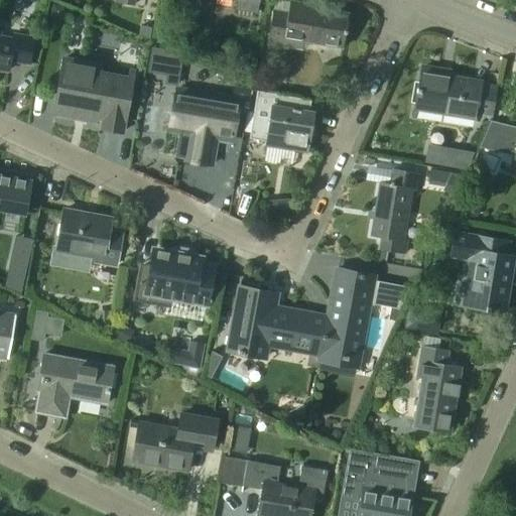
[(238,0),(237,8),(258,12),(259,0),(238,0)]
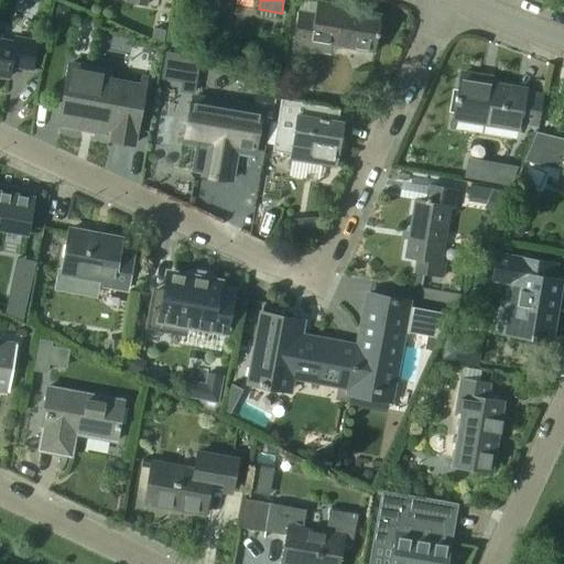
[(301,0),(300,12),(294,47),(311,51),(329,54),(332,45),(376,52),(381,14),(335,7),(336,4),(317,1),(310,0),(301,0)]
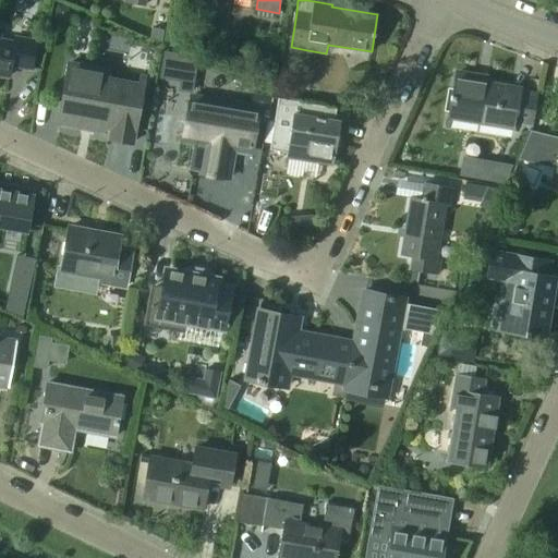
[(0,74),(10,76),(12,67),(33,70),(37,41),(15,38),(14,44),(0,40),(0,33),(1,27),(0,27),(0,74)]
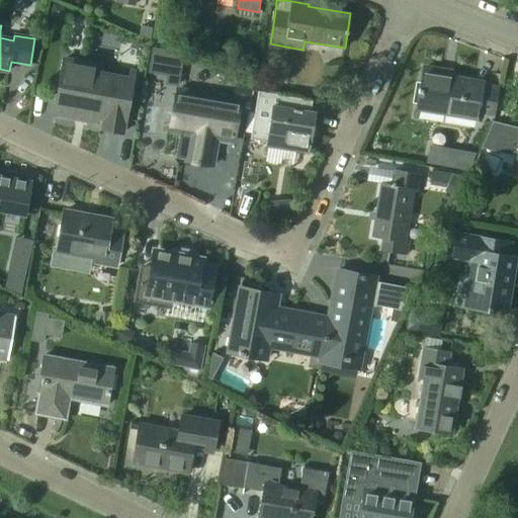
[(141,26),(139,35),(150,40),(152,28),(141,26)]
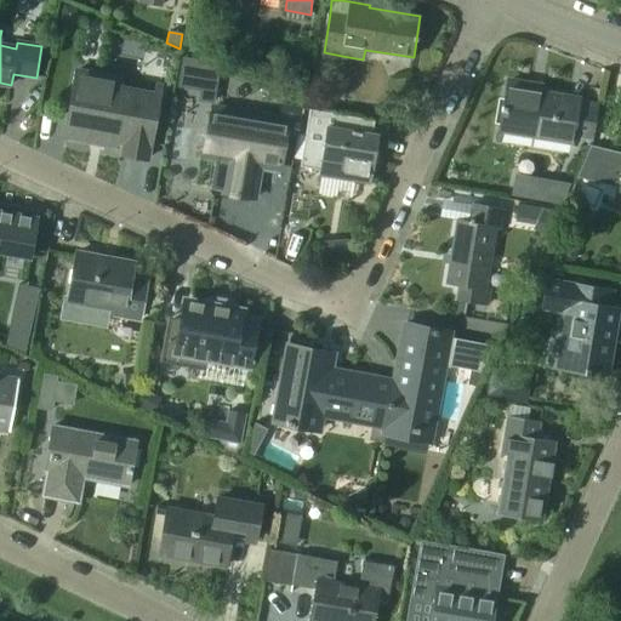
[(182,56),(177,86),(199,91),(215,93),(220,70),(192,58),(182,56)]
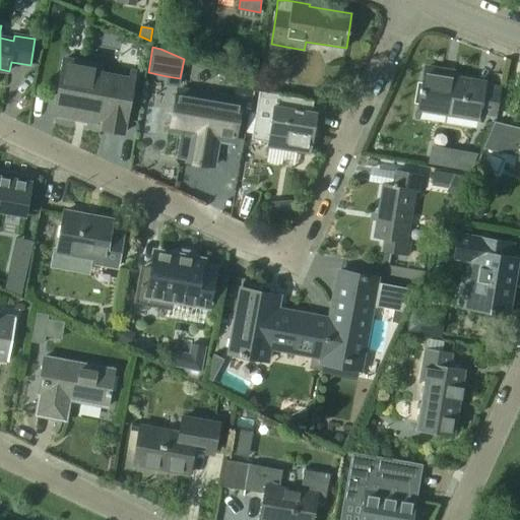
[(65,59),(63,71),(56,107),(106,116),(104,130),(124,133),(133,84),(100,78),(102,66),(65,59)]
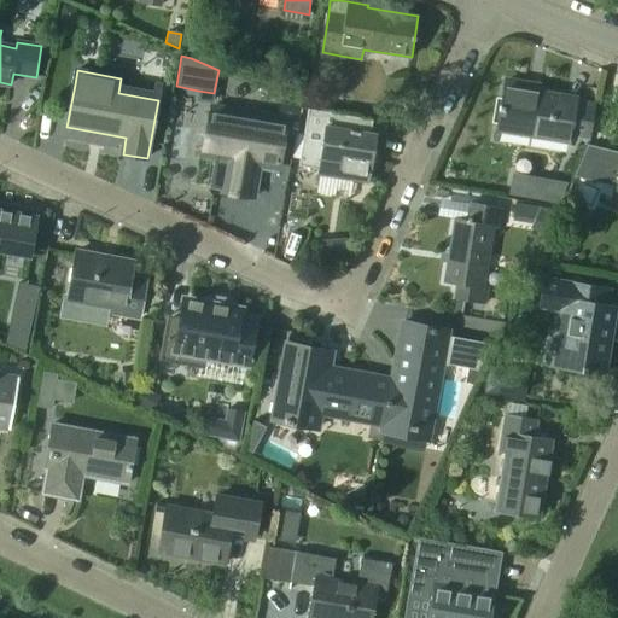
[(506,82),(499,128),(531,133),(530,135),(549,139),(547,153),(566,157),(570,134),(590,136),(595,106),(576,103),(576,99),(530,91),(530,87),(506,82)]
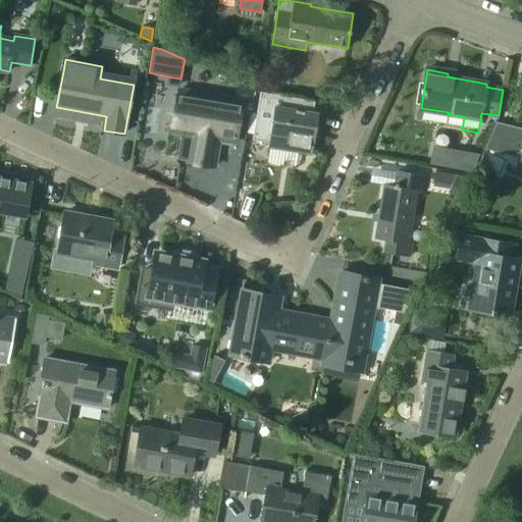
[(180,90),(172,133),(181,135),(177,159),(194,161),(193,162),(215,166),(220,141),(235,144),(237,135),(242,107),(251,109),(254,92),(239,89),(237,100),(180,90)]
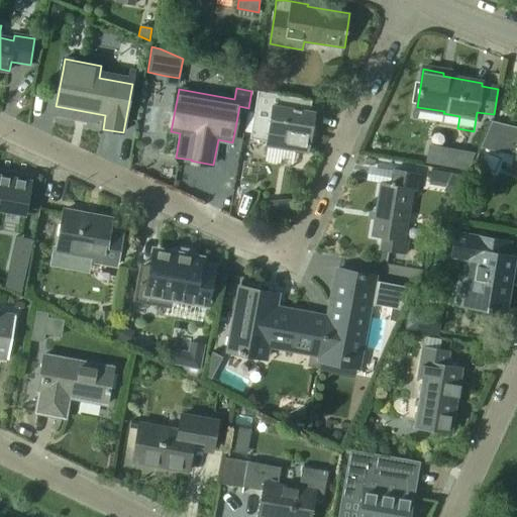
[(251,132),(250,138),(269,141),(268,145),(309,152),(315,113),(310,112),(312,100),(299,98),(276,94),(257,91),(254,113),(251,132)]
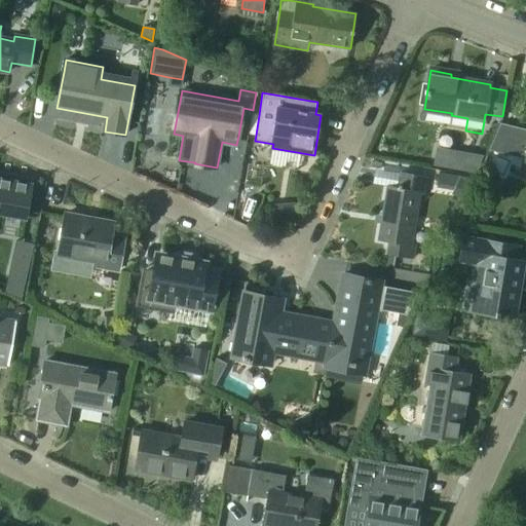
[(253,114),(249,134),(256,135),(259,115),(253,114)]
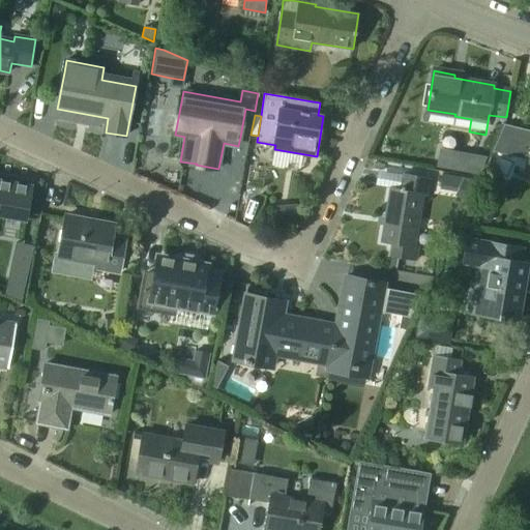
[(527,159),(524,172),(529,173),(529,129),(505,124),(493,151),(527,159)]
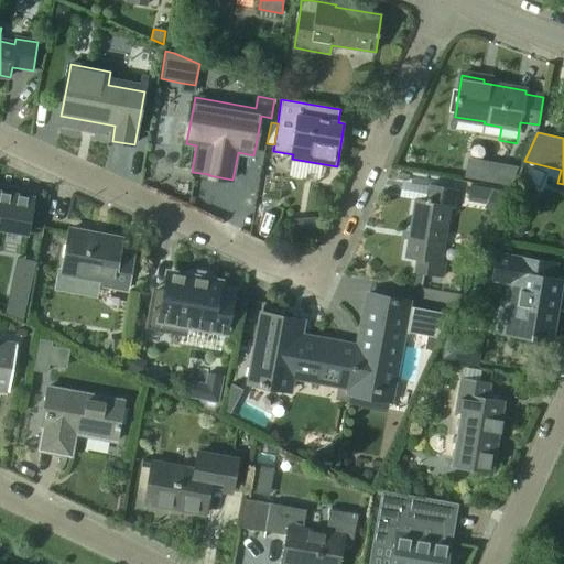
[(494,162),(489,182),(509,186),(518,166),(494,162)]
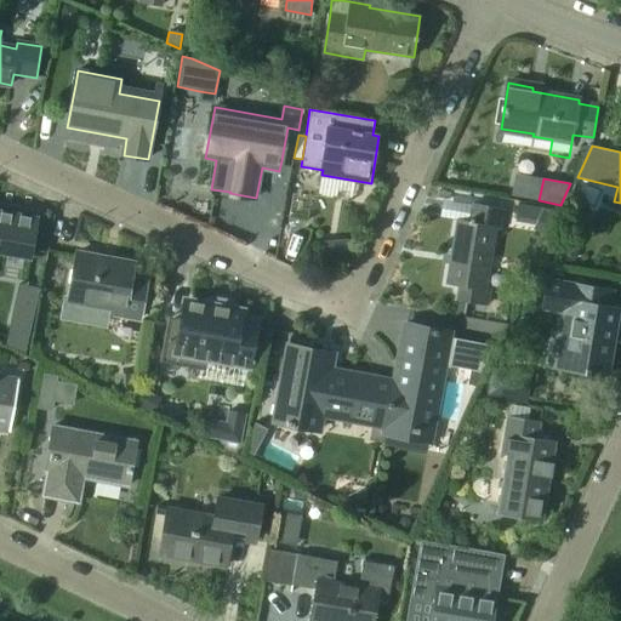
[(457,221),(448,284),(455,285),(453,298),(456,300),(459,300),(467,301),(484,305),(486,288),(485,288),(495,228),(500,229),(503,210),(473,205),(471,223),(457,221)]
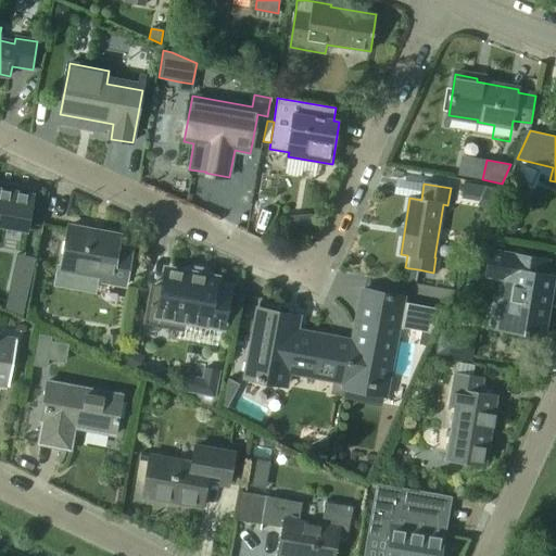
[(479,201),(477,205),(492,213),(503,189),(487,186),(485,187),(479,201)]
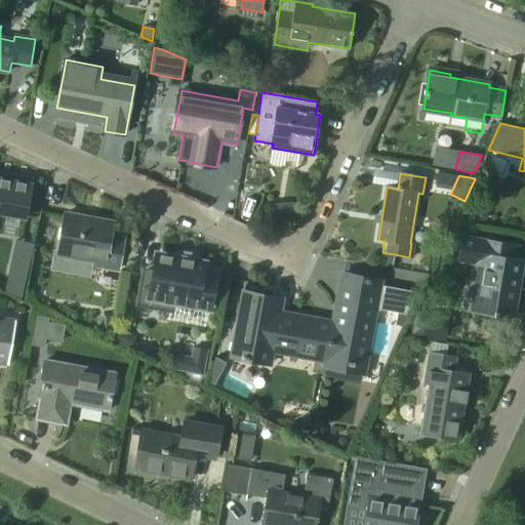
[(0,212),(26,217),(32,185),(0,178),(0,212)]
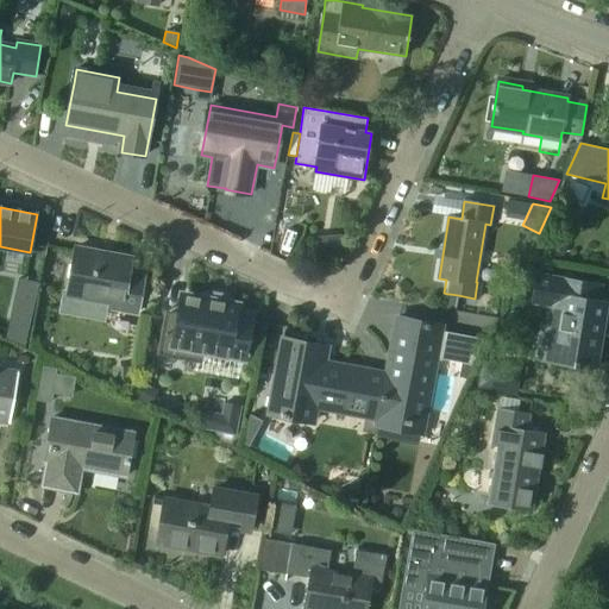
[(553,244),(551,249),(553,253),(558,256),(563,255),(565,250),(564,244),(558,243),(553,244)]
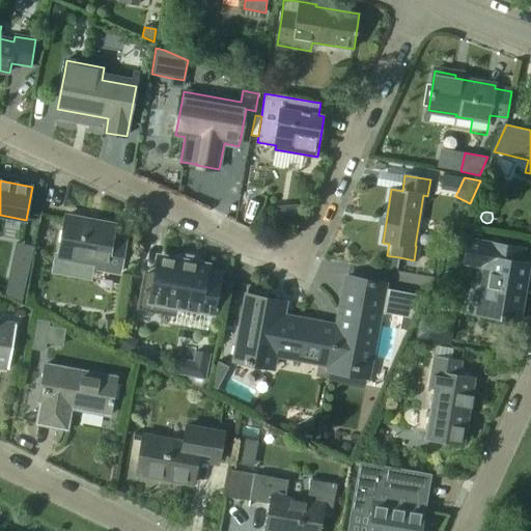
[(115,225),(66,217),(56,270),(88,276),(90,268),(120,273),(126,242),(112,240),(115,225)]
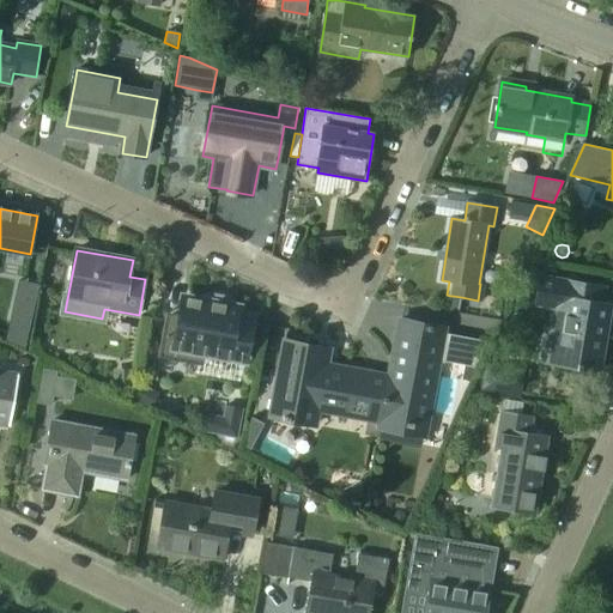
[(566,308),(558,363),(600,370),(611,305),(602,304),(605,289),(542,278),(538,303),(566,308)]
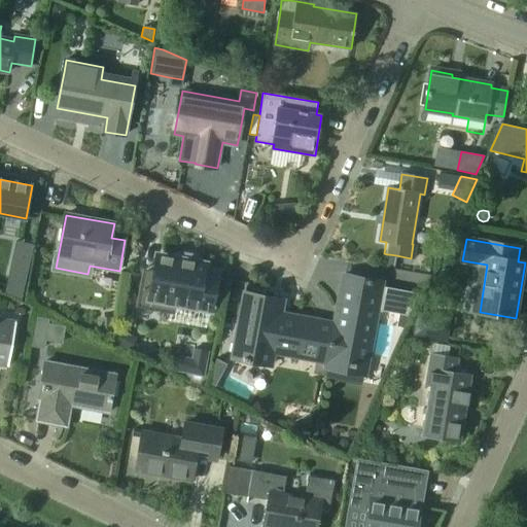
[(387,254),(385,267),(394,268),(396,255),(389,254),(387,254)]
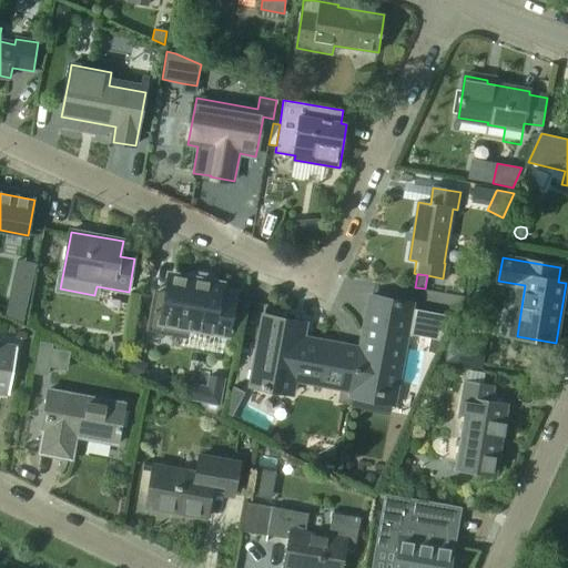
[(196,281),(172,276),(171,276),(168,295),(156,293),(150,330),(185,336),(188,327),(226,335),(233,298),(219,295),(221,285),(211,283),(211,279),(198,276),(196,281)]
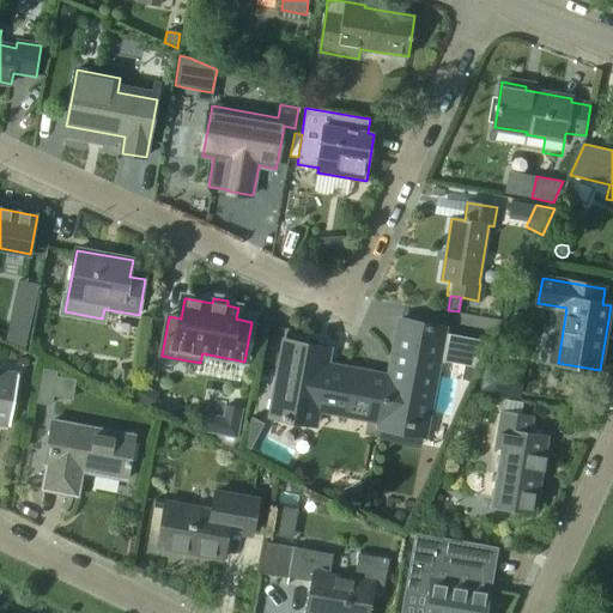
[(489,304),(487,314),(499,316),(501,307),(489,304)]
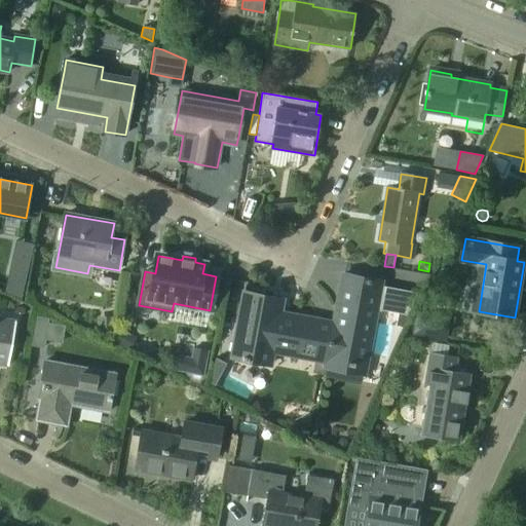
[(9,267),(4,292),(21,299),(27,271),(9,267)]
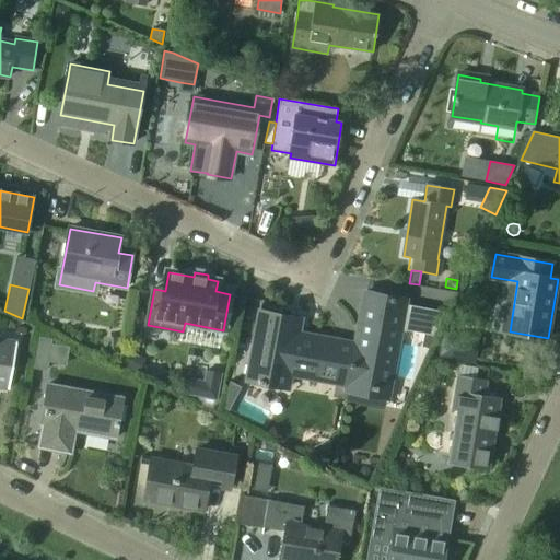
[(366,292),(357,345),(358,346),(350,384),(349,384),(348,391),(388,398),(407,300),(366,292)]
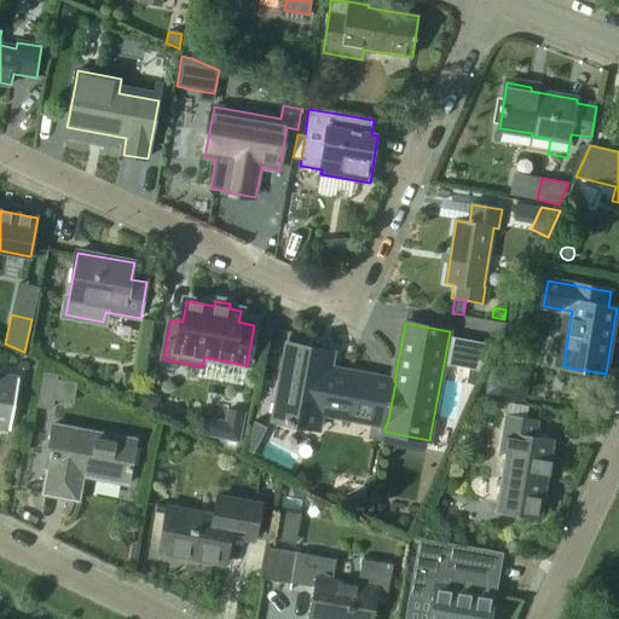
[(395,382),(394,381),(329,369),(331,352),(289,343),(275,421),(310,428),(313,411),(386,424),(387,424),(395,382)]
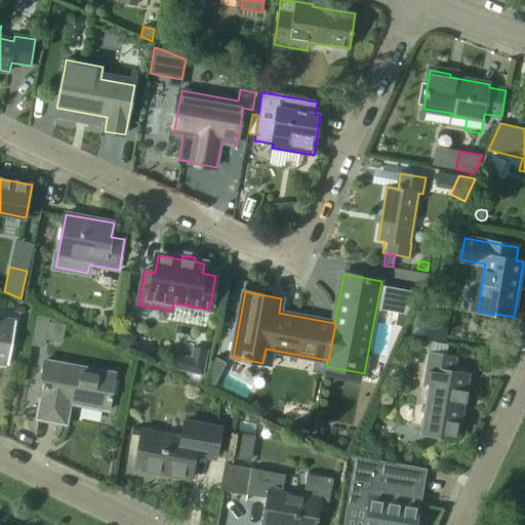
[(416,315),(413,334),(445,339),(448,320),(416,315)]
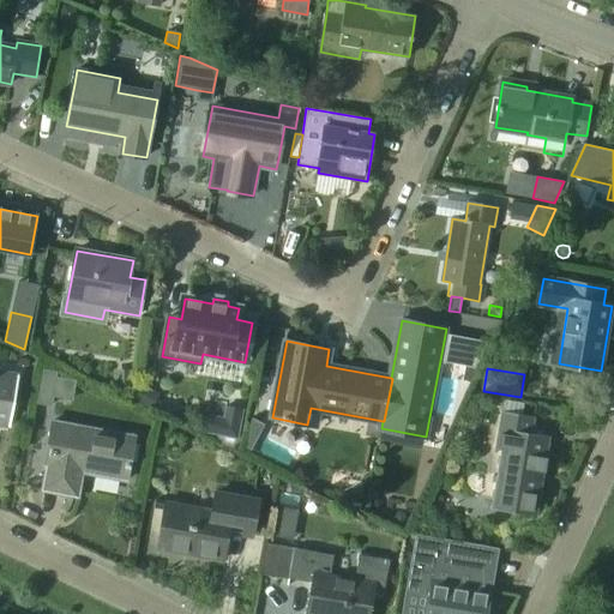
[(42,369),(36,403),(52,405),(58,372),(42,369)]
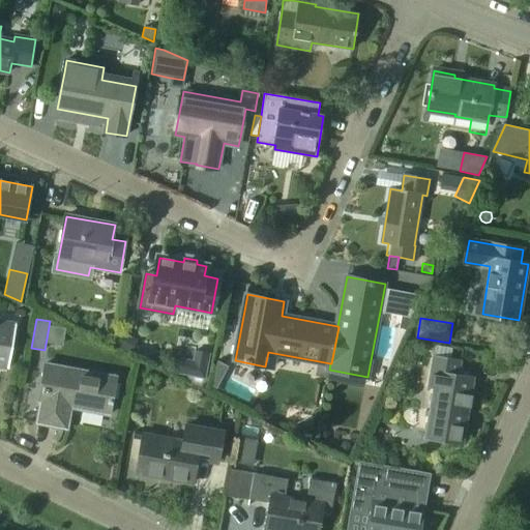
[(0,366),(9,369),(17,325),(0,321),(0,366)]
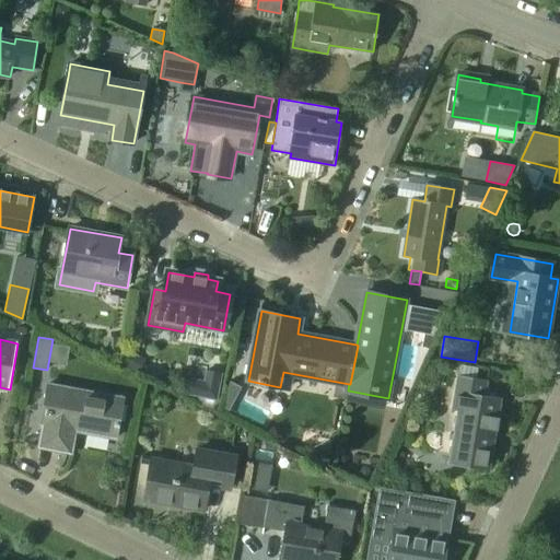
[(186,377),(183,393),(216,399),(221,372),(205,370),(202,381),(186,377)]
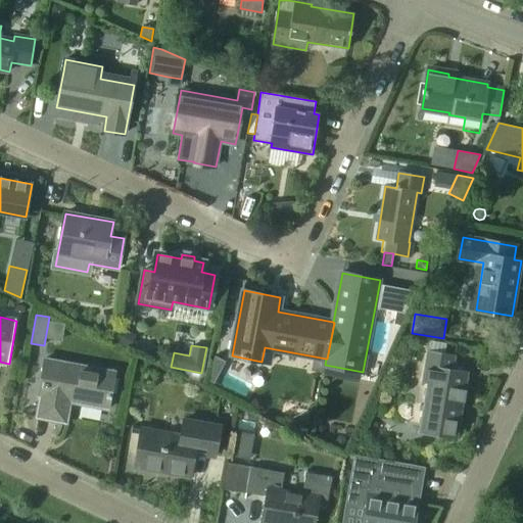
[(427,384),(420,432),(458,438),(468,373),(453,371),(455,355),(428,351),(423,383),(427,384)]
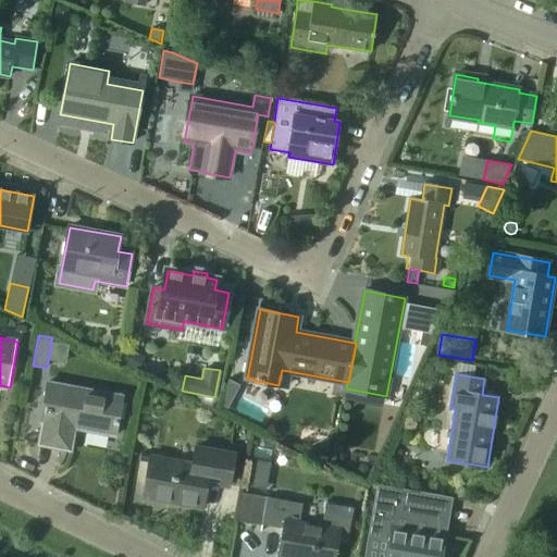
[(229,379),(223,406),(226,408),(239,385),(229,379)]
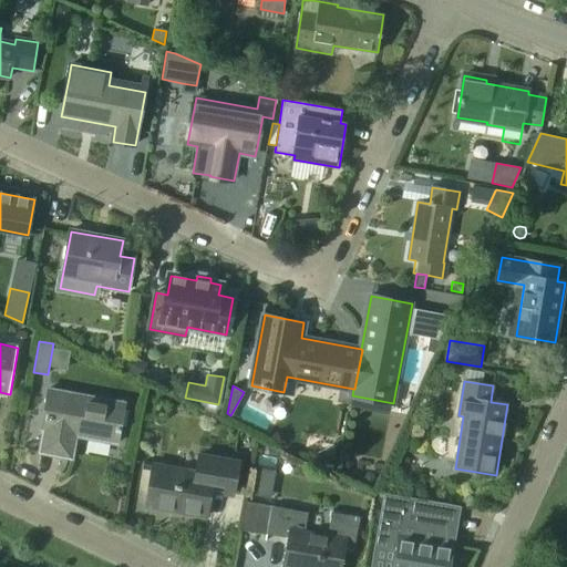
[(76,436),(117,443),(124,403),(49,390),(41,431),(44,431),(40,454),(72,459),(76,436)]
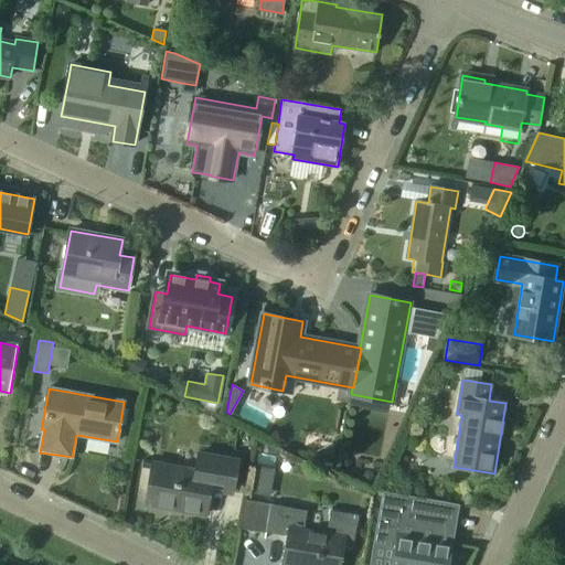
[(142,462),(141,468),(150,469),(145,504),(206,514),(211,489),(212,484),(223,486),(222,490),(222,493),(232,496),(238,461),(198,455),(194,471),(142,462)]
